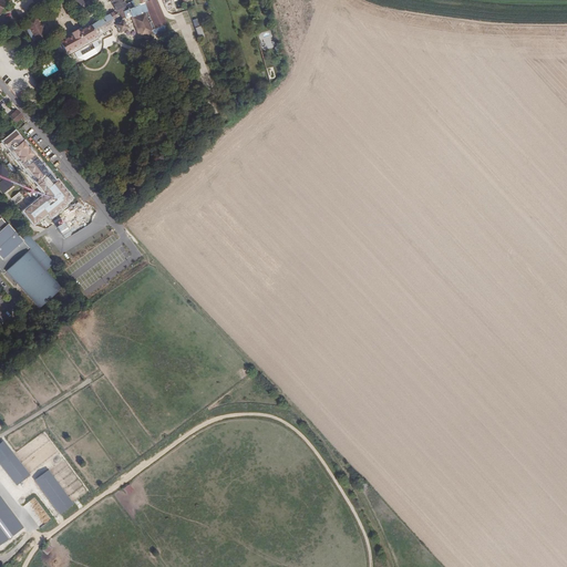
[(71,0),(74,4),(79,12),(85,9),(82,3),(83,2),(81,0),(71,0)]
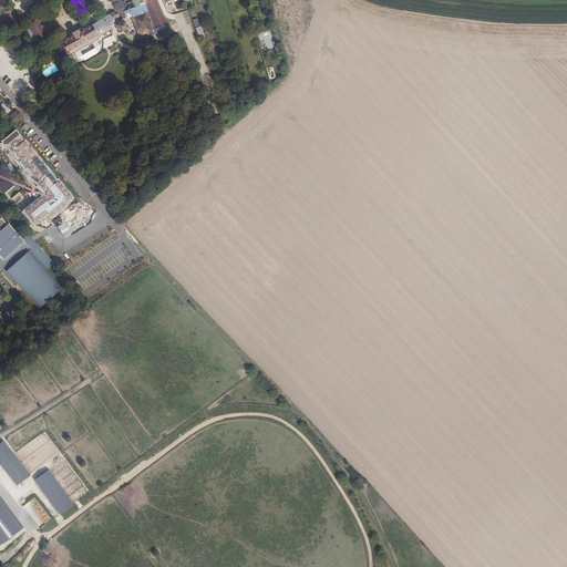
[(125,4),(122,0),(110,0),(111,1),(116,11),(120,13),(129,9),(132,8),(129,2),(125,4)]
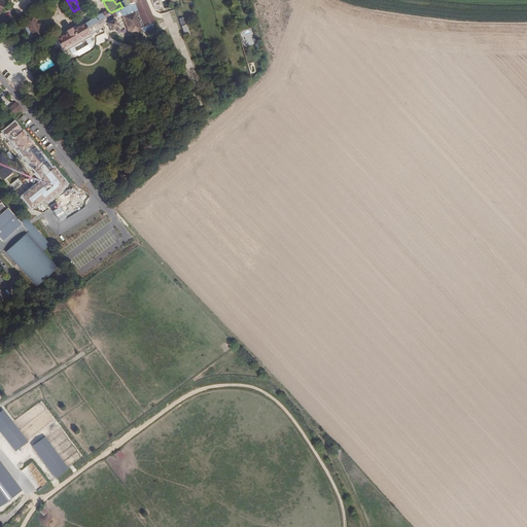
[(113,15),(114,18),(117,16),(117,18),(123,15),(132,34),(144,29),(143,27),(146,26),(147,29),(147,30),(148,32),(155,30),(152,23),(156,22),(146,0),(139,0),(136,2),(134,3),(123,7),(119,8),(120,11),(113,15)]
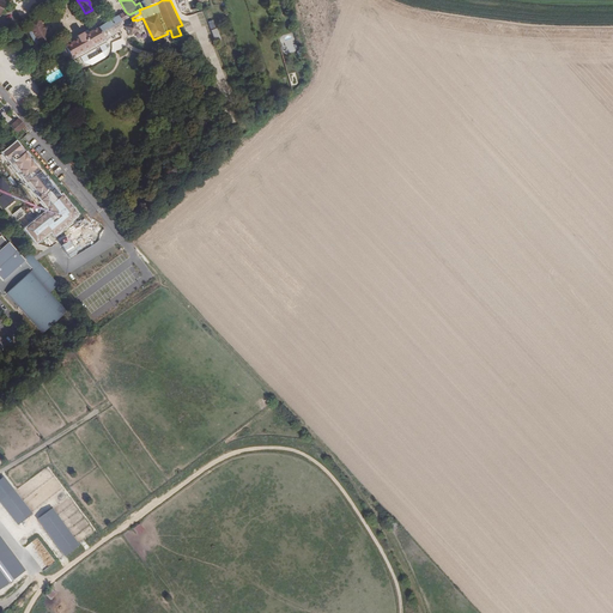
[(117,17),(123,24),(129,20),(125,12),(117,17)]
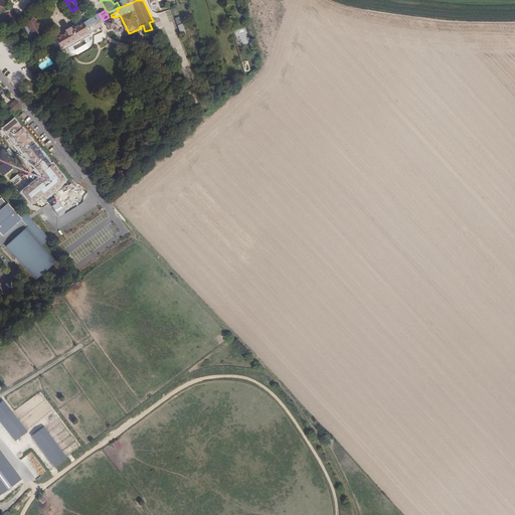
[(99,14),(99,13),(95,15),(102,24),(105,22),(104,21),(104,20),(99,14)]
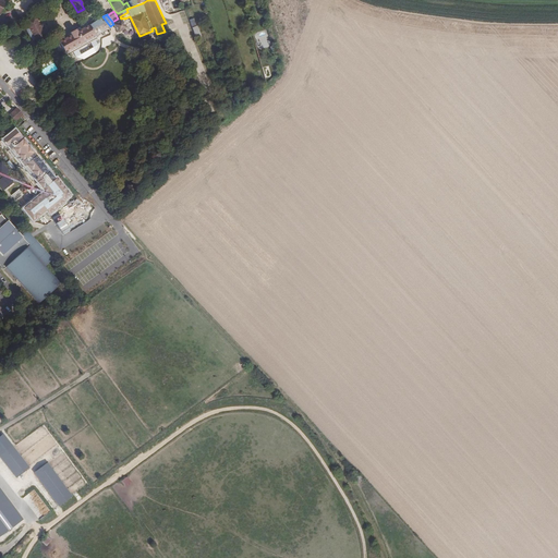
[(35,15),(25,21),(27,24),(37,40),(38,44),(48,38),(43,29),(45,27),(43,24),(40,25),(35,15)]
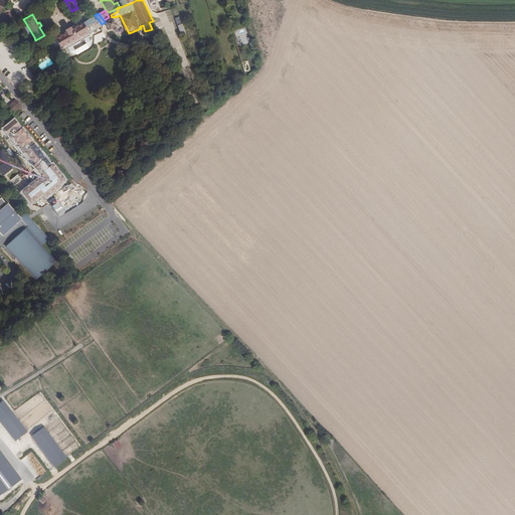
[(102,24),(95,15),(93,16),(82,23),(54,39),(59,47),(58,48),(60,52),(77,42),(82,39),(89,36),(86,33),(94,28),(100,25),(102,24)]
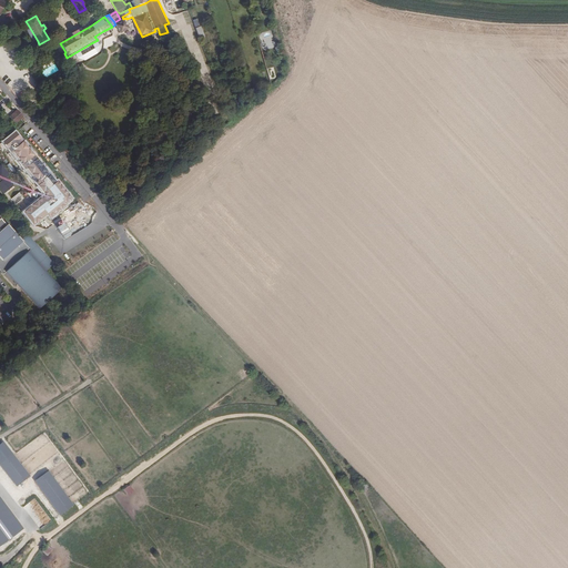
[(120,19),(114,22),(114,23),(115,24),(121,32),(129,27),(123,19),(122,17),(120,19)]
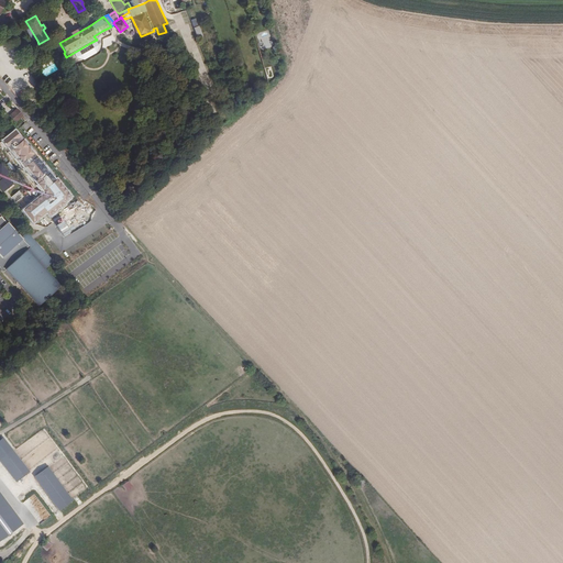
[(37,41),(28,24),(25,26),(24,30),(32,42),(34,42),(37,41)]
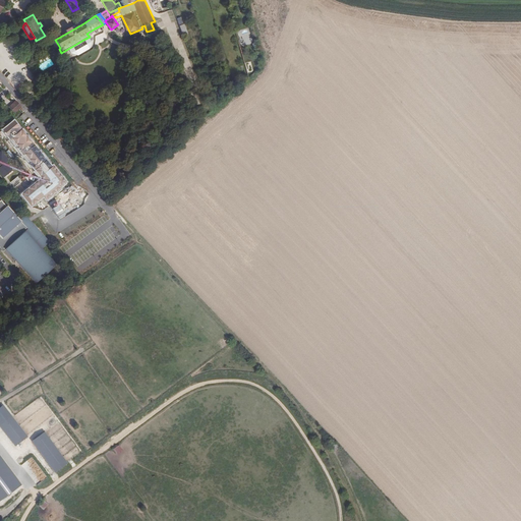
[(54,52),(50,44),(44,47),(48,55),(54,52)]
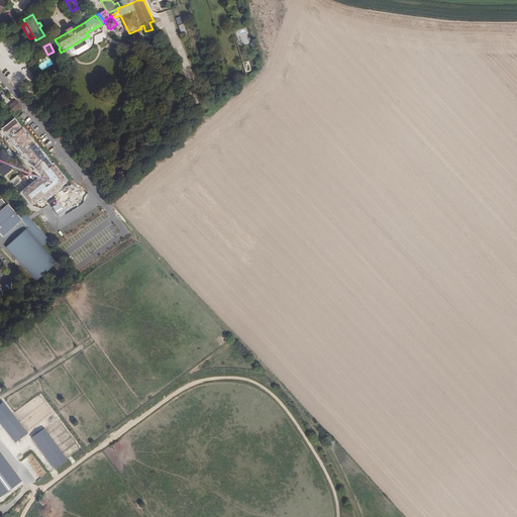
[(77,49),(69,54),(71,58),(79,55),(77,49)]
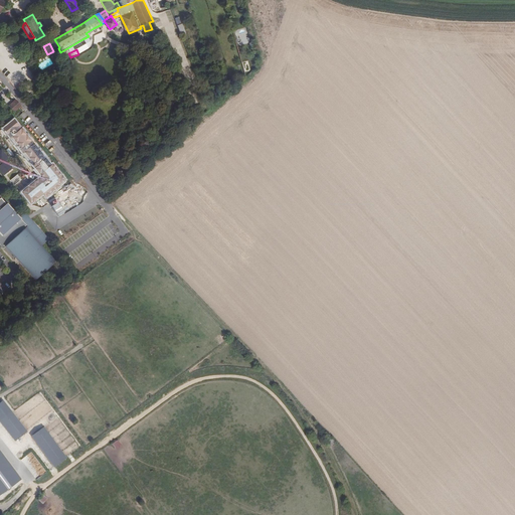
[(16,100),(9,106),(14,112),(21,105),(16,100)]
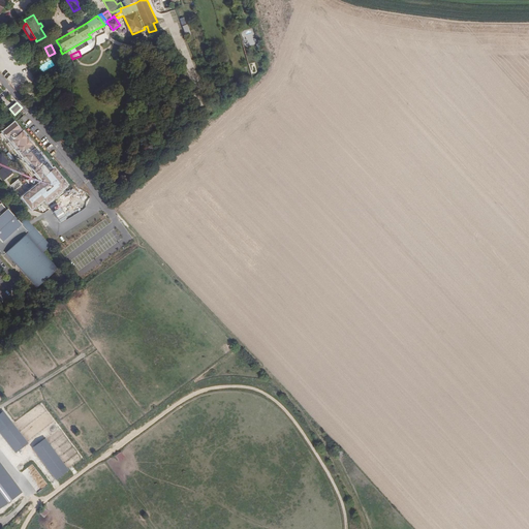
[(0,154),(0,175),(4,180),(13,173),(6,164),(8,162),(1,153),(0,154)]
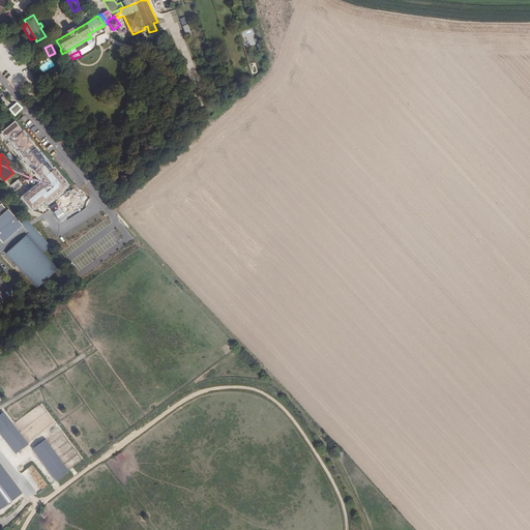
[(20,224),(7,209),(1,215),(0,213),(0,240),(2,242),(22,225),(20,224)]
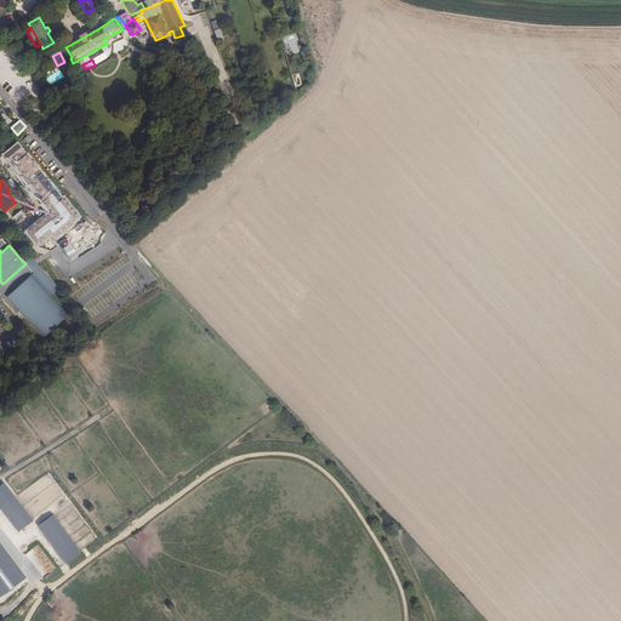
[(27,258),(23,262),(26,263),(3,284),(0,285),(0,295),(16,313),(18,311),(43,337),(66,317),(49,297),(58,289),(41,271),(39,272),(27,258)]
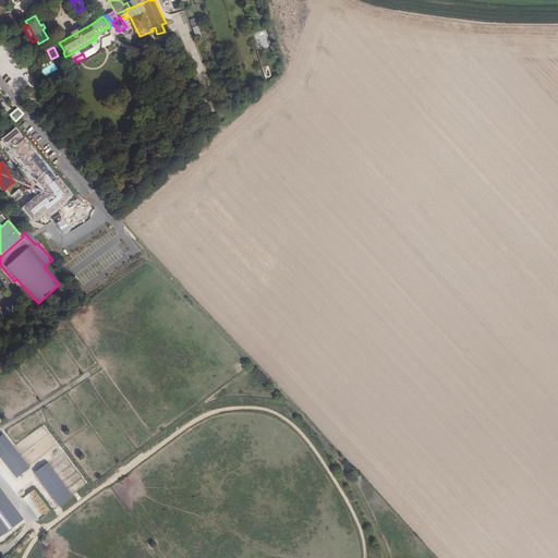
[(29,468),(3,434),(0,436),(0,456),(16,477),(29,468)]
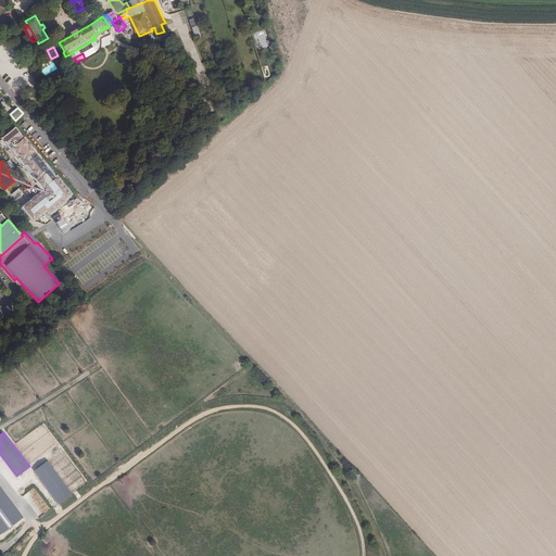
[(72,495),(48,460),(34,470),(58,505),(72,495)]
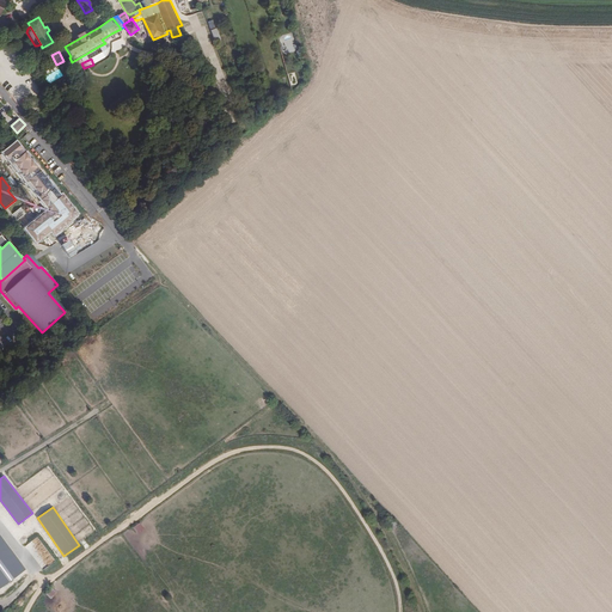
[(144,530),(139,522),(132,527),(136,534),(144,530)]
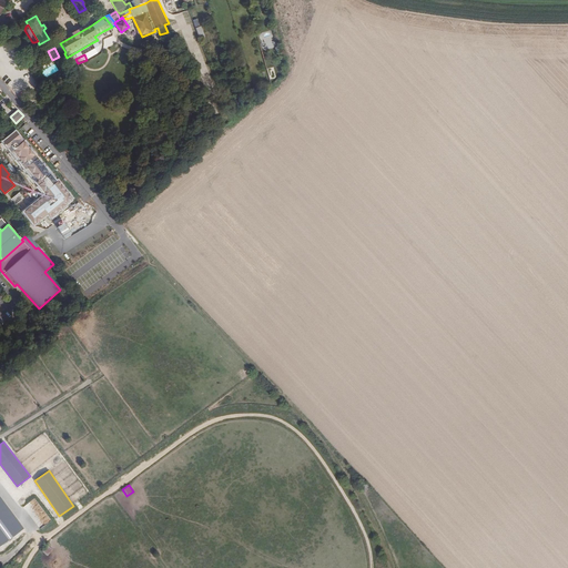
[(0,527),(7,537),(20,527),(0,499),(0,527)]
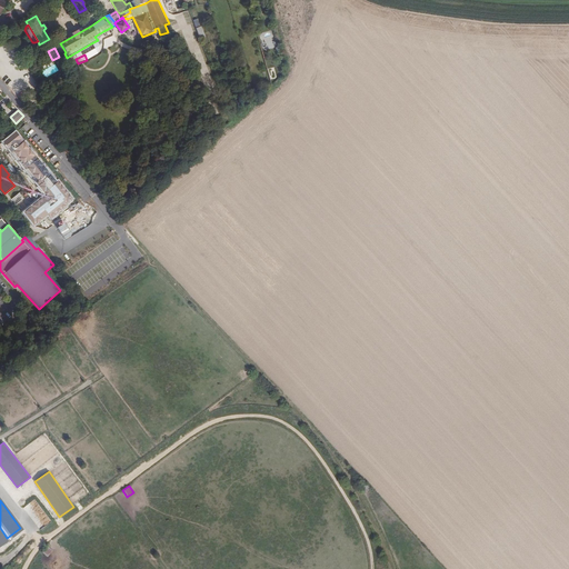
[(52,551),(48,546),(41,552),(47,557),(52,551)]
